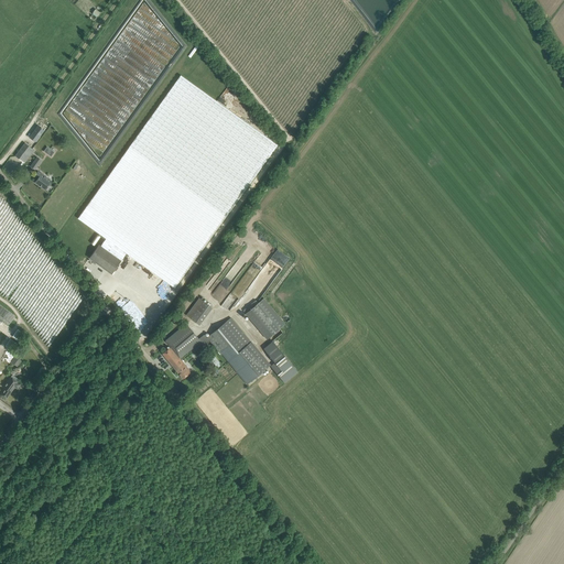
[(89,15),(94,20),(99,12),(95,9),(89,15)]
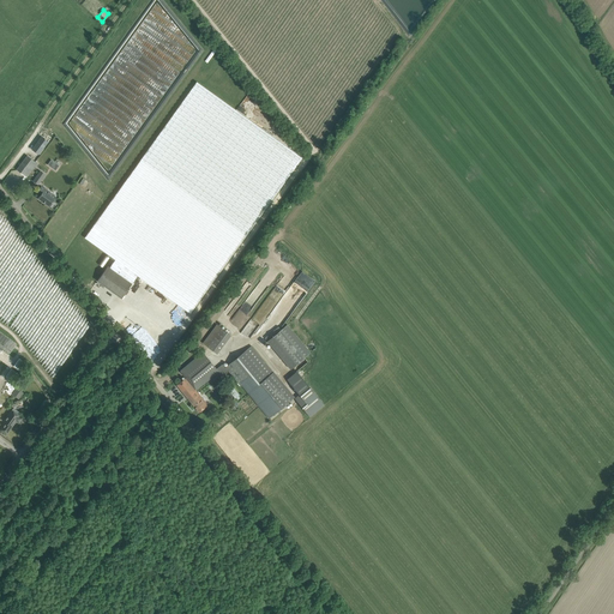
[(88,233),(84,238),(115,260),(109,268),(108,266),(97,281),(121,299),(138,276),(190,314),(193,308),(246,235),(302,157),(197,82),(140,160),(88,233)]
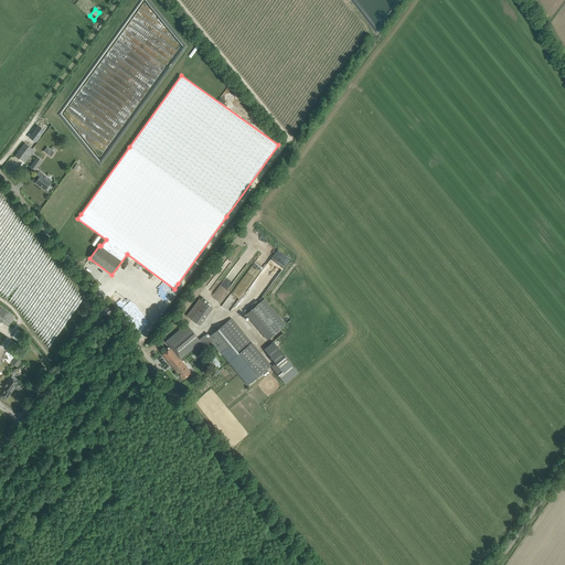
[(39,127),(30,138),(35,141),(35,142),(41,136),(44,131),(43,130),(39,127)]
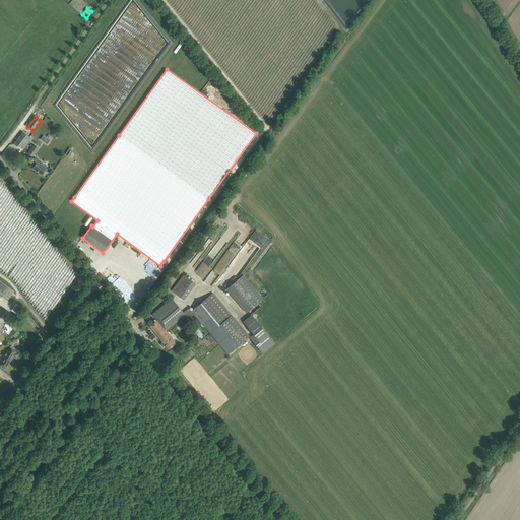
[(15,144),(22,150),(31,138),(23,132),(14,144),(15,144)]
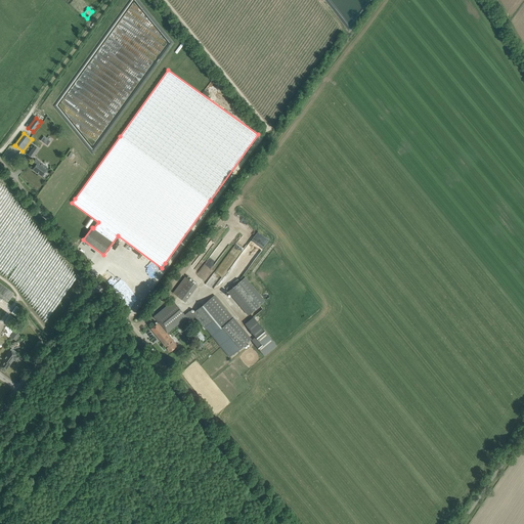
[(50,141),(44,136),(41,140),(47,145),(50,141)]
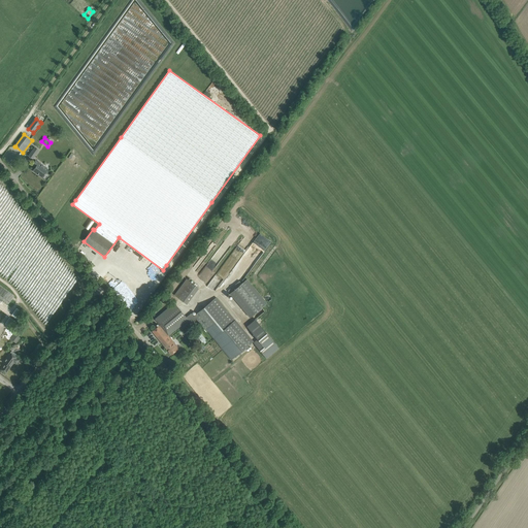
[(33,159),(39,151),(35,147),(29,156),(33,159)]
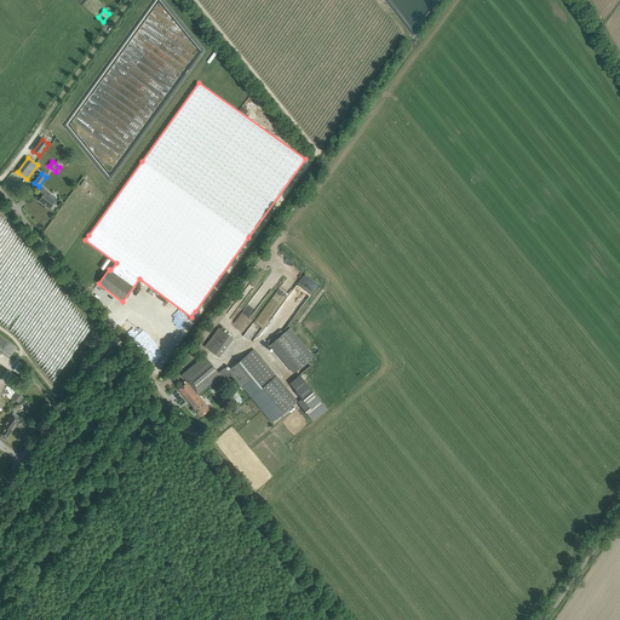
[(41,188),(38,193),(42,196),(39,201),(50,208),(57,199),(41,188)]
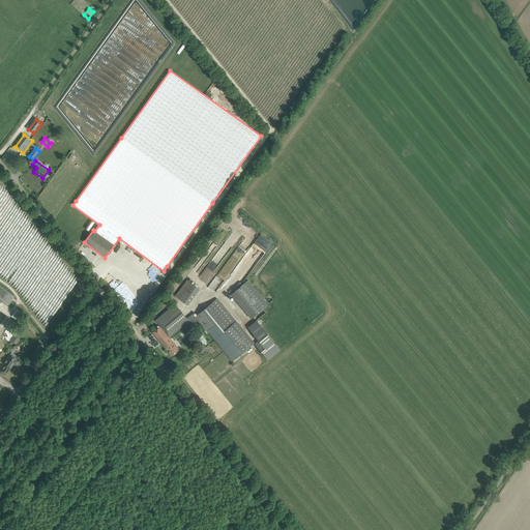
[(90,221),(85,229),(88,231),(93,223),(90,221)]
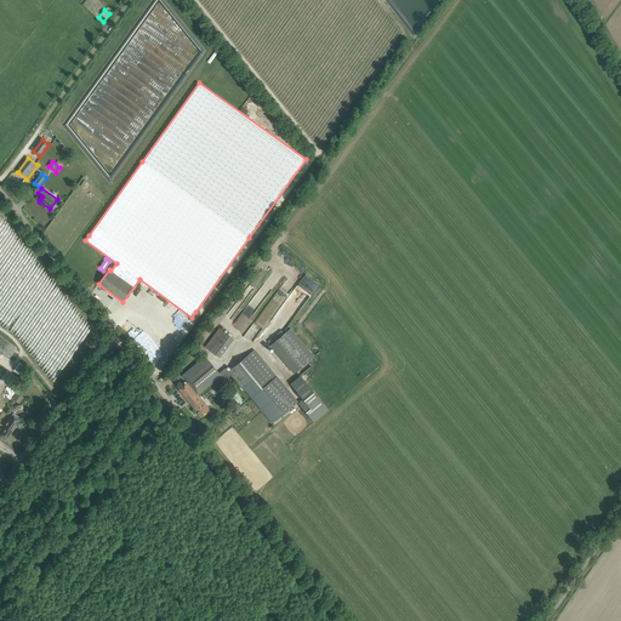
[(294,320),(318,284),(303,274),(281,307),(289,312),(286,314),(288,315),(286,317),(294,320)]
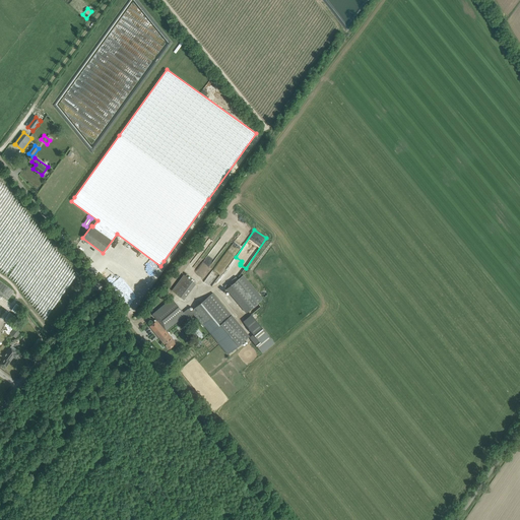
[(246,313),(263,299),(244,274),(226,289),(246,313)]
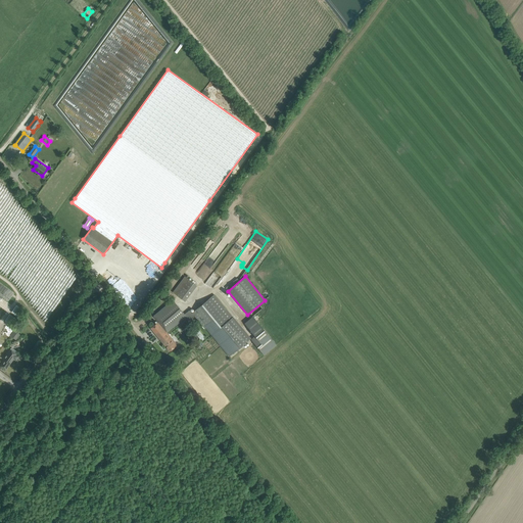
[(188,278),(176,294),(185,301),(197,286),(188,278)]
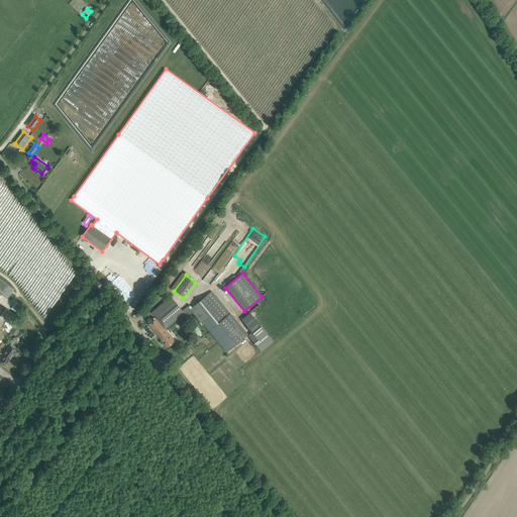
[(0,279),(0,292),(8,298),(14,290),(0,279)]
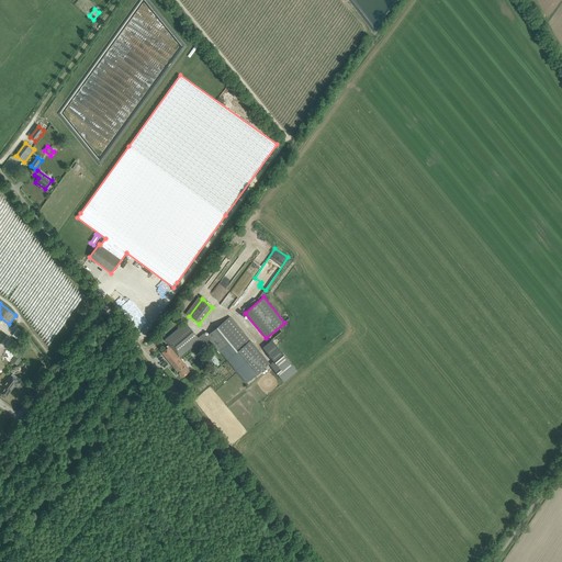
[(269,363),(246,383),(257,395),(265,396),(295,370),(298,372),(341,336),(314,304),(262,348),(272,360),(269,363)]
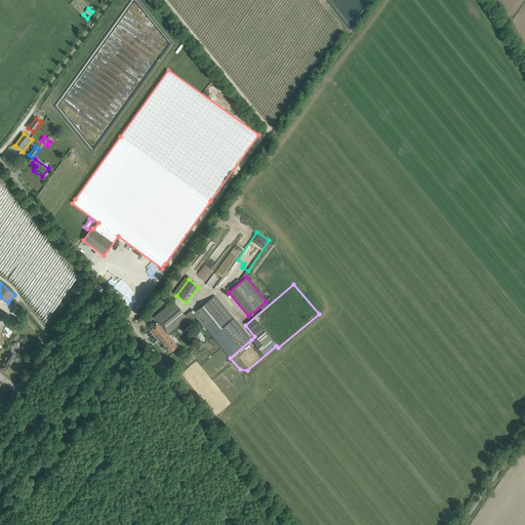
[(251,339),(237,322),(214,295),(193,314),(195,317),(205,330),(206,329),(230,358),(251,339)]
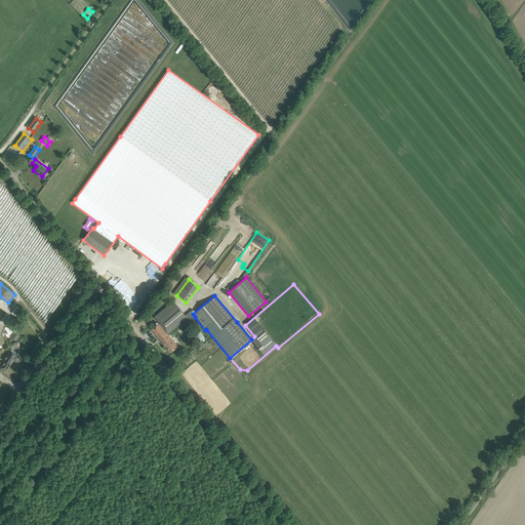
[(158,323),(151,329),(170,353),(174,350),(176,348),(172,342),(173,341),(170,337),(167,333),(185,319),(188,323),(195,317),(193,314),(190,312),(187,314),(178,304),(175,299),(154,317),(157,321),(158,323)]
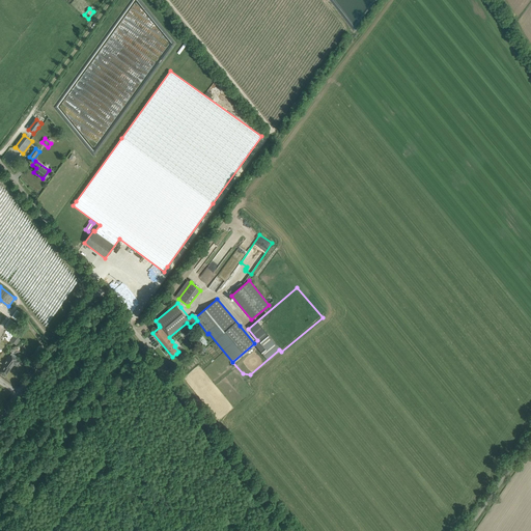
[(17,310),(11,316),(17,320),(22,314),(17,310)]
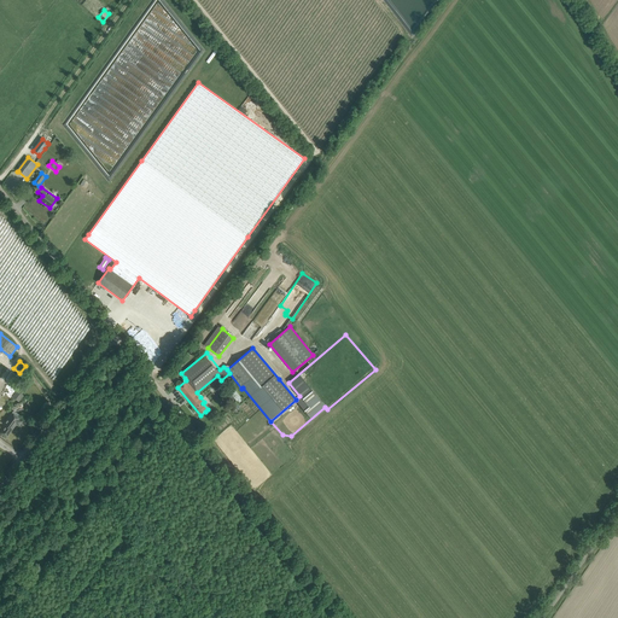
[(11,372),(6,379),(11,384),(17,375),(11,372)]
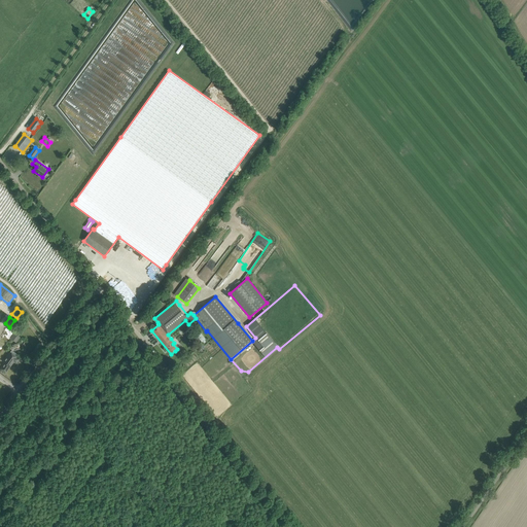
[(194,336),(198,342),(201,340),(203,344),(207,342),(200,331),(194,336)]
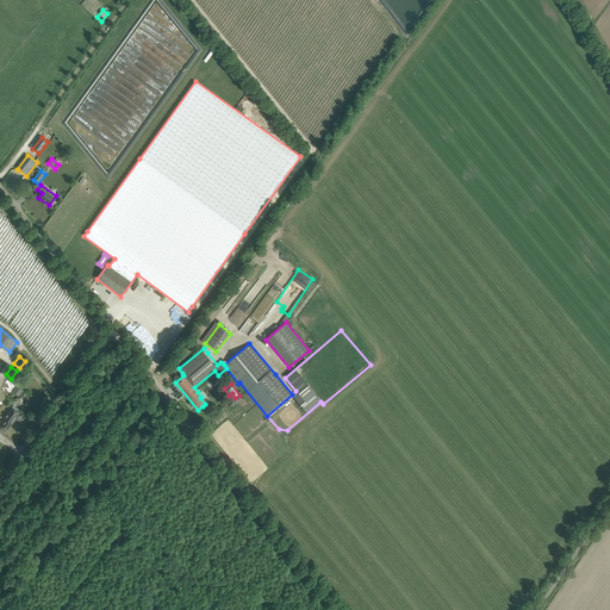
[(23,391),(18,387),(17,386),(12,392),(19,396),(23,391)]
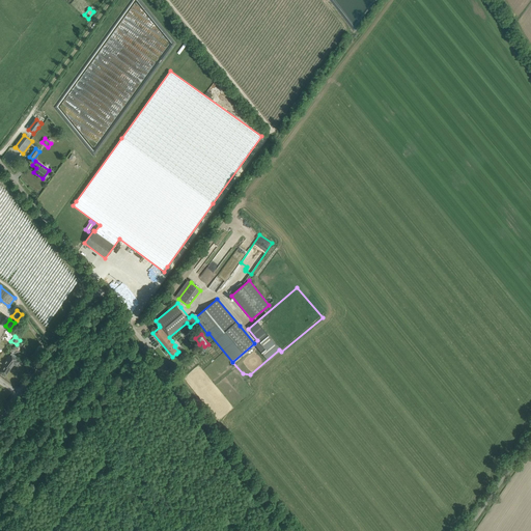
[(5,365),(0,371),(5,375),(14,364),(17,366),(19,362),(17,360),(19,358),(11,353),(10,355),(9,355),(6,360),(3,364),(5,365)]
